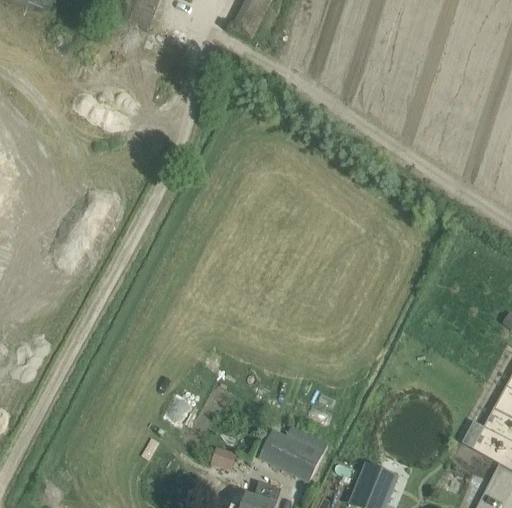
[(116,0),(111,13),(149,27),(158,0),(116,0)]
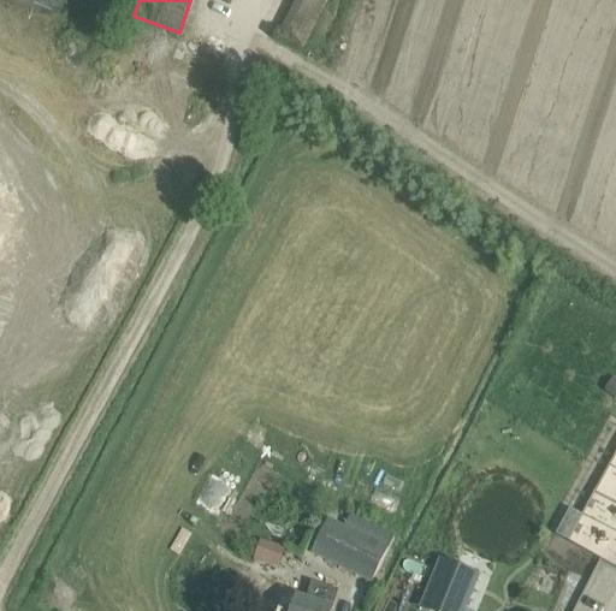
[(295,0),(279,31),(304,45),(327,0),(295,0)]
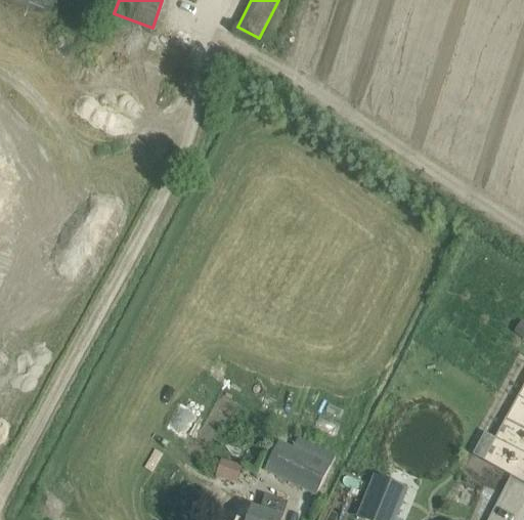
[(264,468),(314,492),(334,455),(311,444),(299,438),(295,446),(278,438),(264,468)]
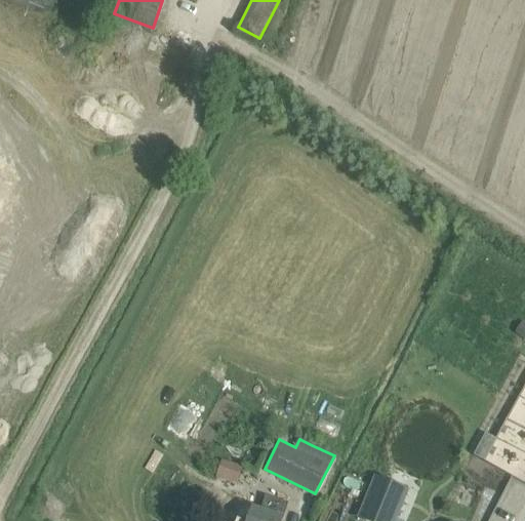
[(480,442),(474,453),(485,458),(490,448),(480,442)]
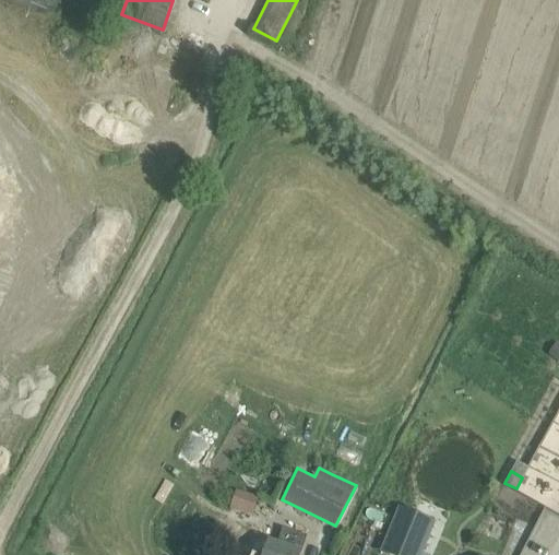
[(400,508),(389,536),(420,550),(432,521),(400,508)]
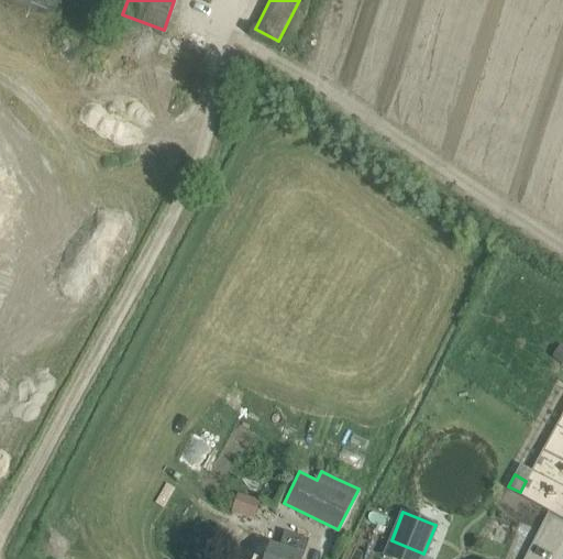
[(302,558),(310,537),(284,529),(278,546),(271,544),(265,558),(302,558)]
